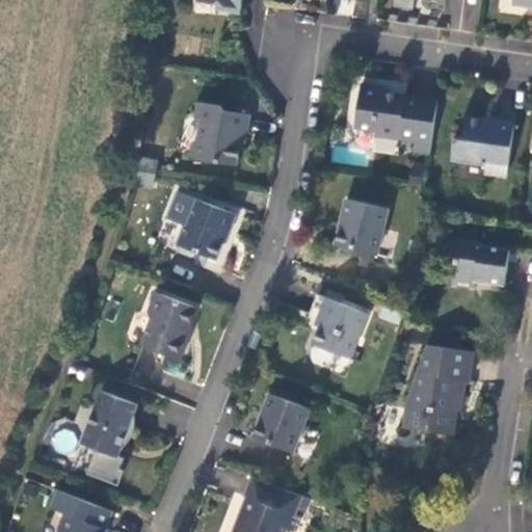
[(198,0),(198,1),(218,4),(217,9),(241,12),(243,0),(198,0)]
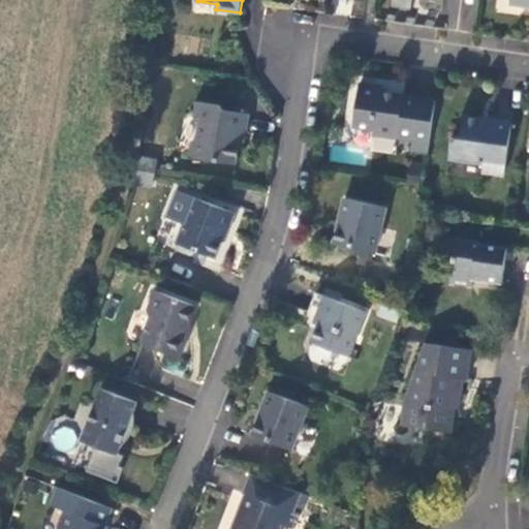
[(374,134),(414,139),(412,150),(429,152),(436,99),(381,91),(381,87),(360,84),(354,126),(375,129),(374,134)]
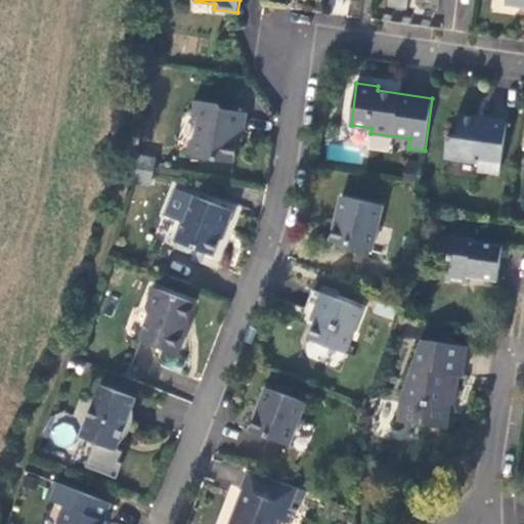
[(192,157),(234,163),(241,129),(246,130),(249,114),(221,108),(218,104),(195,100),(193,116),(199,117),(195,136),(191,140),(189,151),(192,157)]
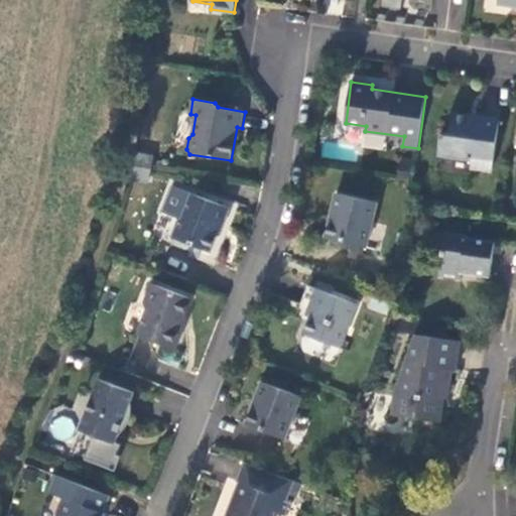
[(493,169),(500,120),(453,113),(450,130),(441,133),(438,154),(473,159),(472,166),(493,169)]
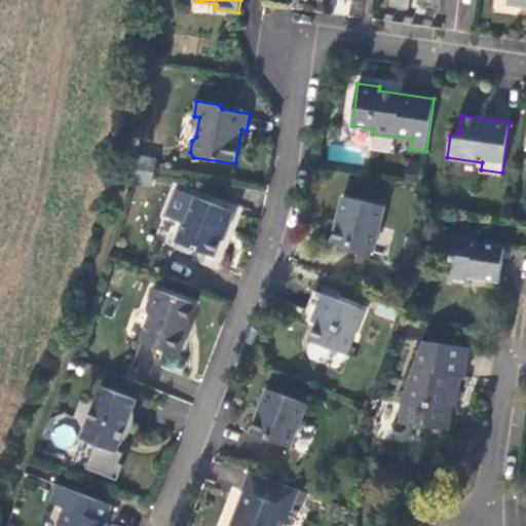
[(138,156),(136,168),(153,172),(155,158),(138,156)]
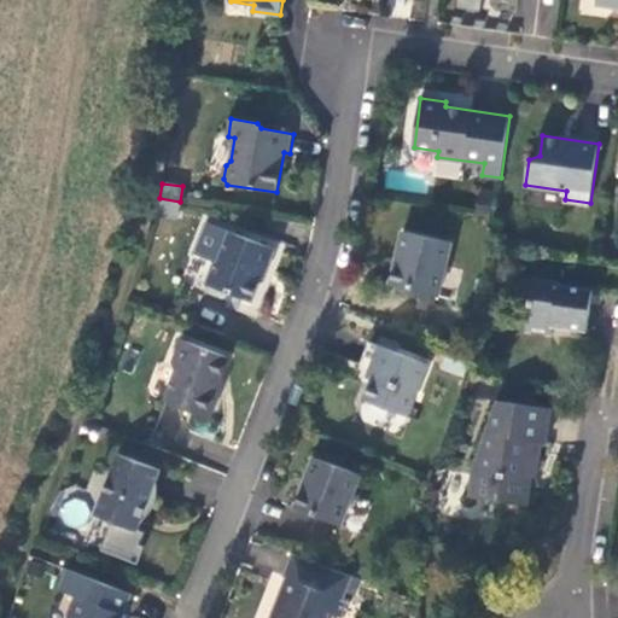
[(499,196),(479,193),(476,213),(495,215),(499,196)]
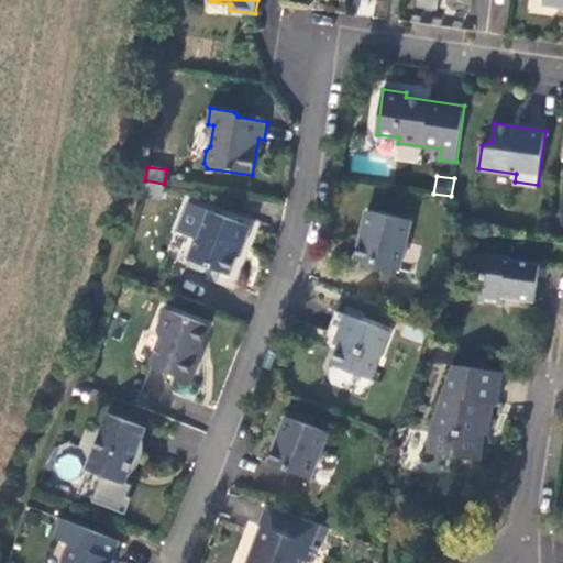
[(142,196),(162,199),(164,184),(145,180),(142,196)]
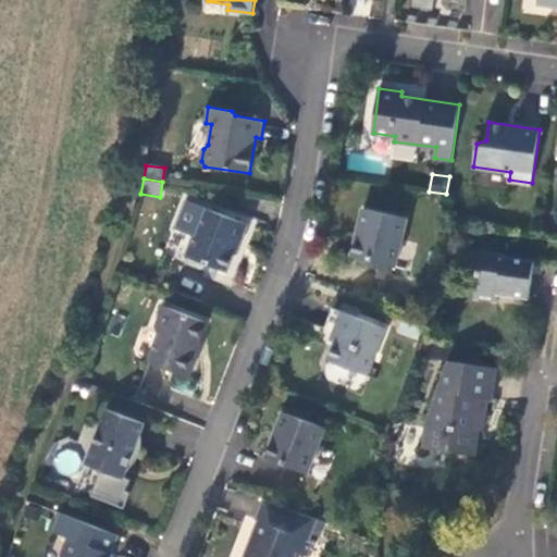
[(187,201),(177,227),(196,235),(187,255),(226,270),(237,242),(242,244),(249,224),(187,201)]
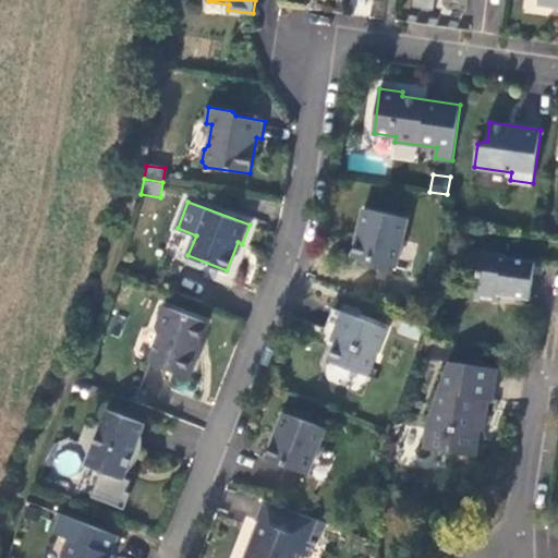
[(408,219),(365,208),(353,257),(396,267),(408,219)]
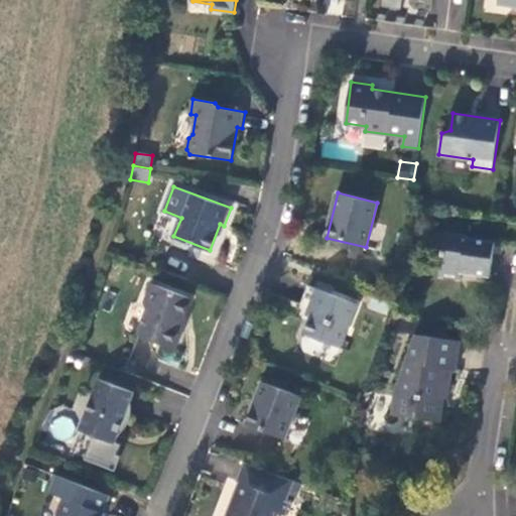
[(445,232),(439,277),(462,280),(463,272),(490,276),(495,241),(468,237),(468,235),(445,232)]
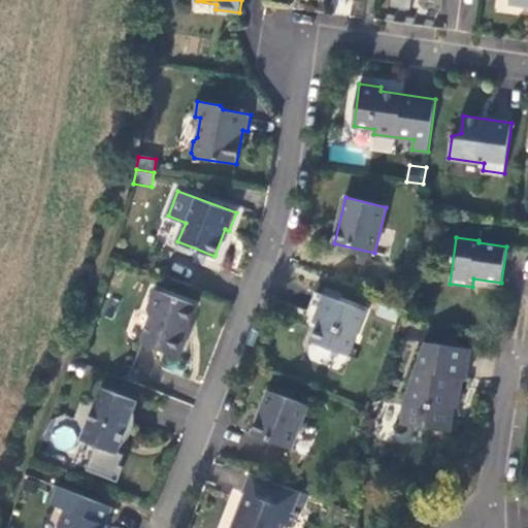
[(189,335),(186,334),(197,305),(157,290),(149,310),(152,317),(142,342),(180,357),(189,335)]
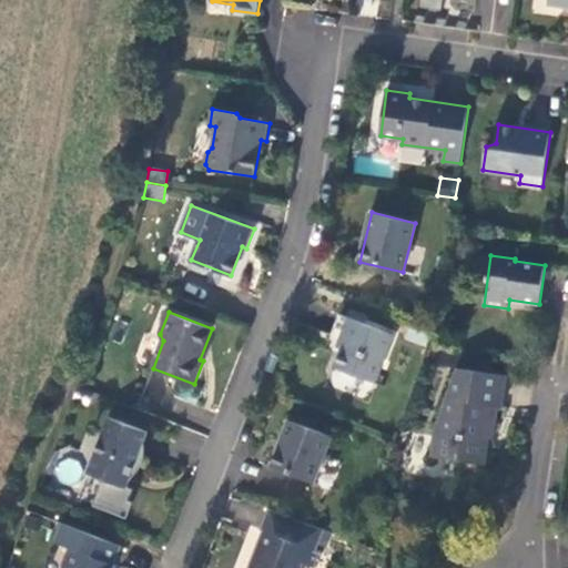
[(331,335),(342,340),(350,317),(340,313),(331,335)]
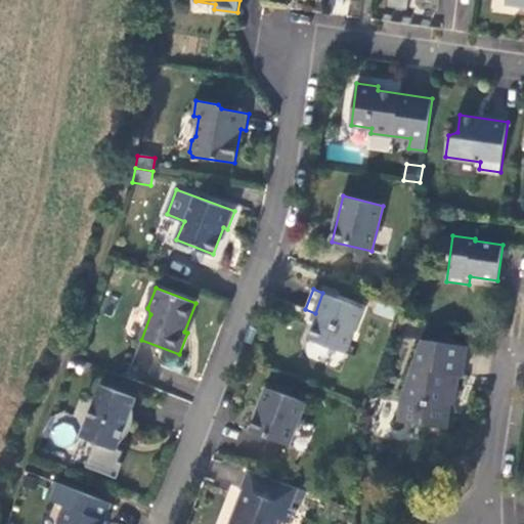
[(346,352),(363,308),(322,293),(315,313),(318,314),(310,339),(346,352)]
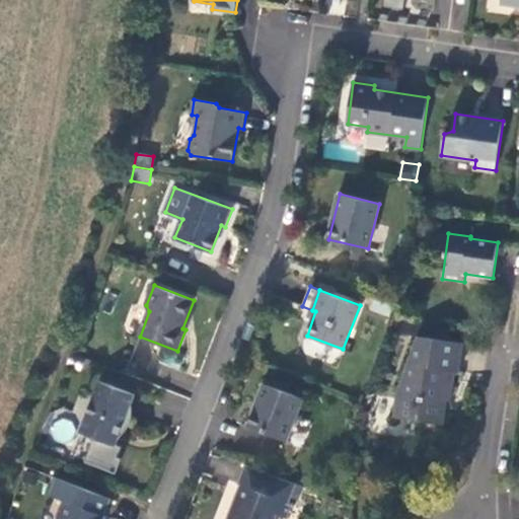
[(464,343),(419,337),(400,387),(395,417),(444,424),(448,399),(441,398),(442,391),(449,392),(453,392),(456,371),(460,372),(464,343)]
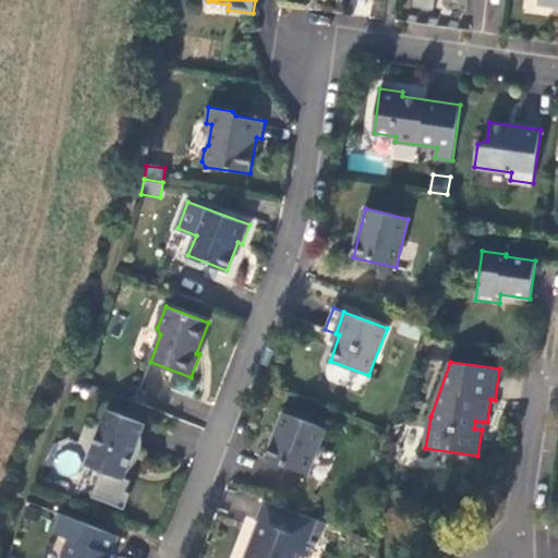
[(124,478),(146,424),(108,410),(86,464),(124,478)]
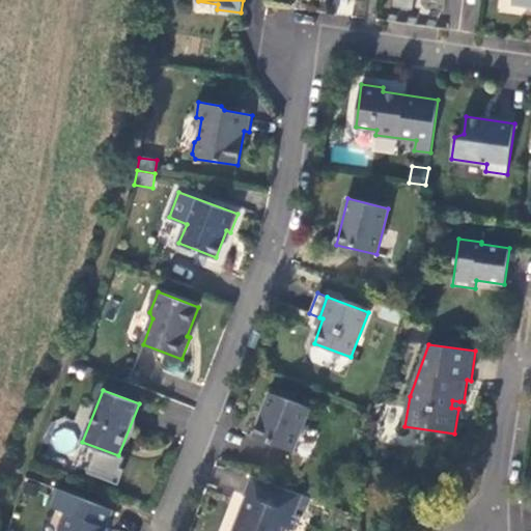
[(310,408),(271,392),(254,436),(294,451),(310,408)]
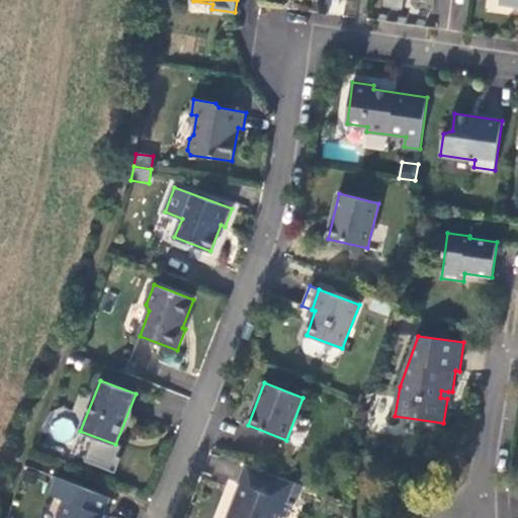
[(255,450),(262,435),(241,426),(235,441),(255,450)]
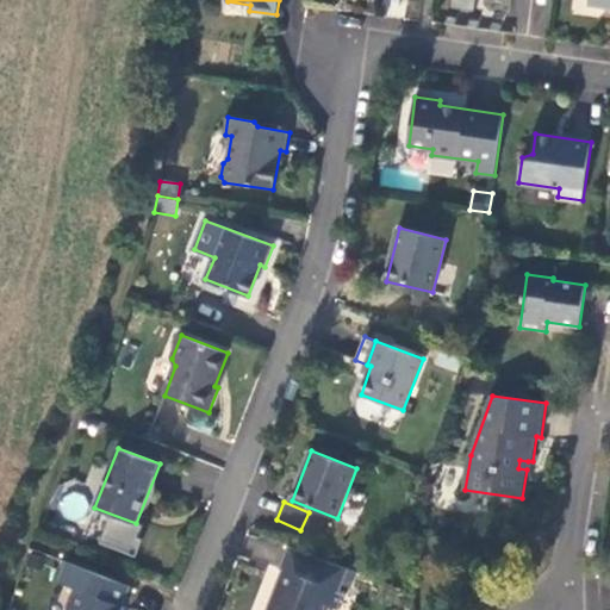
[(344,591),(340,589),(348,567),(290,545),(281,568),(284,570),(275,590),(279,591),(271,609),(324,609),(327,604),(337,609),(344,591)]
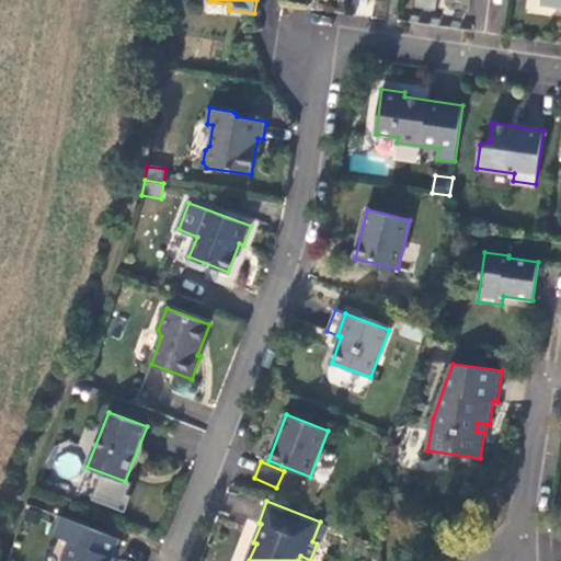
[(119,538),(61,516),(54,535),(69,540),(63,559),(63,560),(112,560),(114,557),(113,556),(119,538)]
